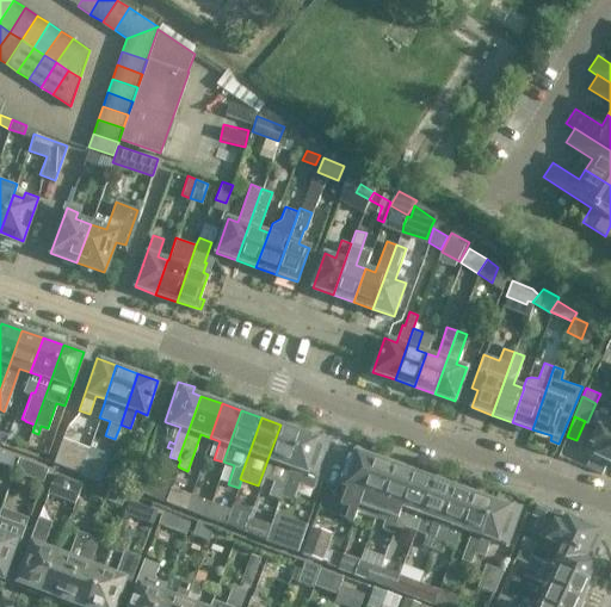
[(610,462),(610,432),(605,429),(606,427),(599,423),(591,443),(594,444),(591,453),(593,454),(588,464),(603,471),(606,460),(610,462)]
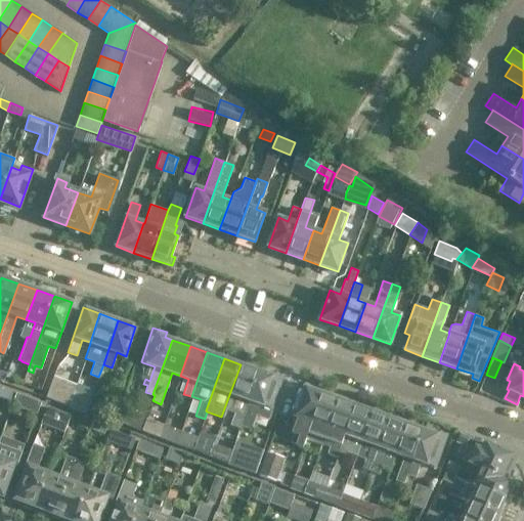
[(234,411),(232,419),(230,424),(238,427),(239,424),(259,371),(241,364),(224,408),(234,411)]
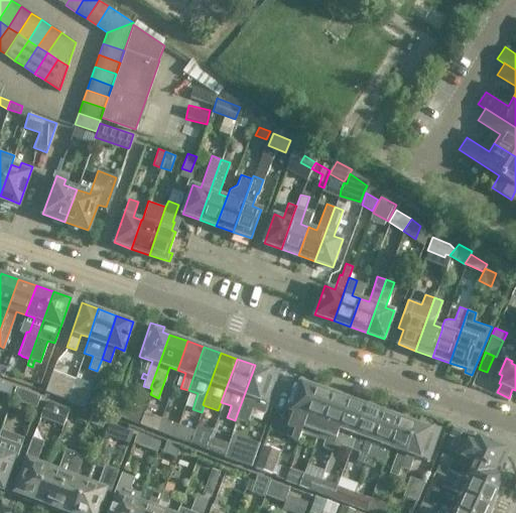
[(266,402),(278,369),(263,364),(262,368),(255,365),(236,417),(245,420),(253,397),(266,402)]
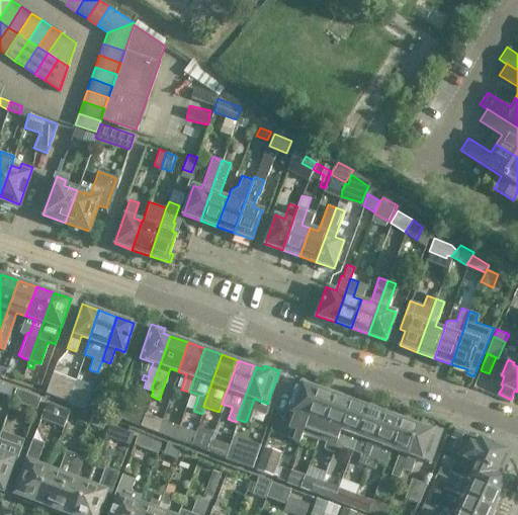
[(53,370),(46,392),(68,401),(73,383),(74,383),(76,379),(53,370)]
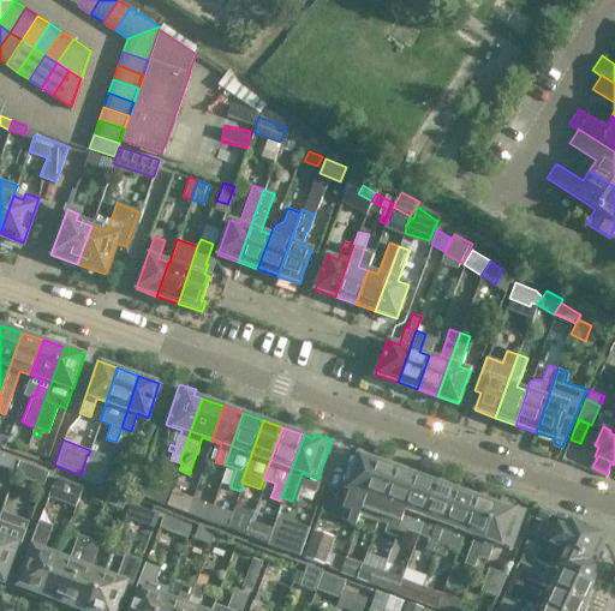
[(338,486),(339,486),(351,490),(345,508),(340,519),(348,521),(348,522),(354,525),(359,513),(357,513),(376,461),(366,457),(368,453),(351,447),(338,486)]
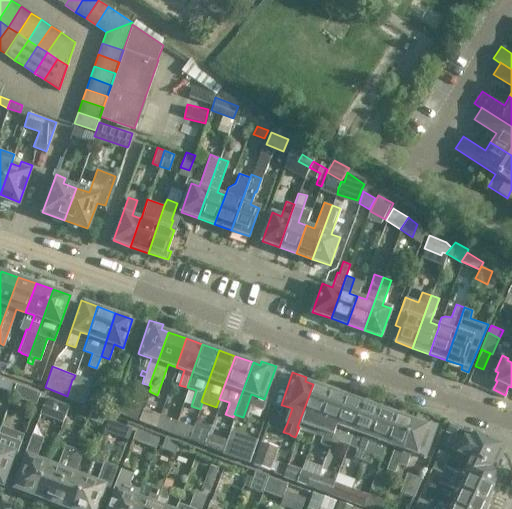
[(0,377),(0,386),(12,391),(15,383),(0,377)]
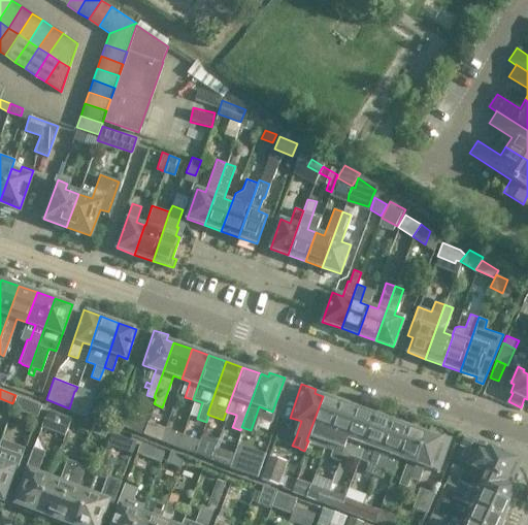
[(89,412),(93,398),(75,391),(74,391),(69,408),(87,416),(88,412),(89,412)]
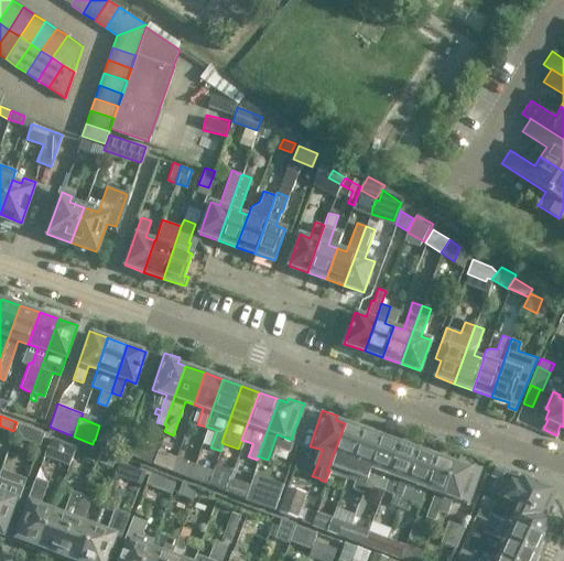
[(12,434),(40,444),(44,432),(18,421),(12,434)]
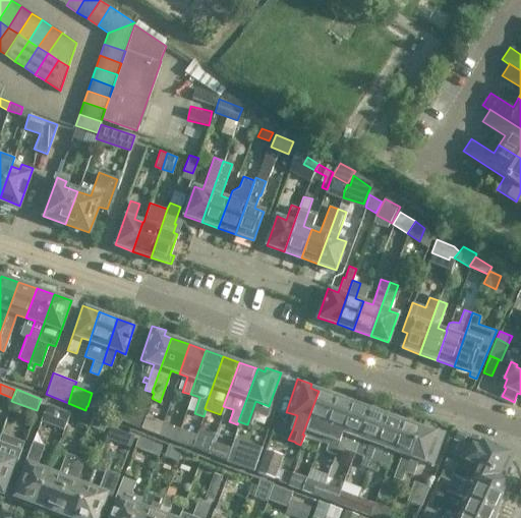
[(92,393),(88,406),(99,410),(104,395),(93,391),(92,393)]
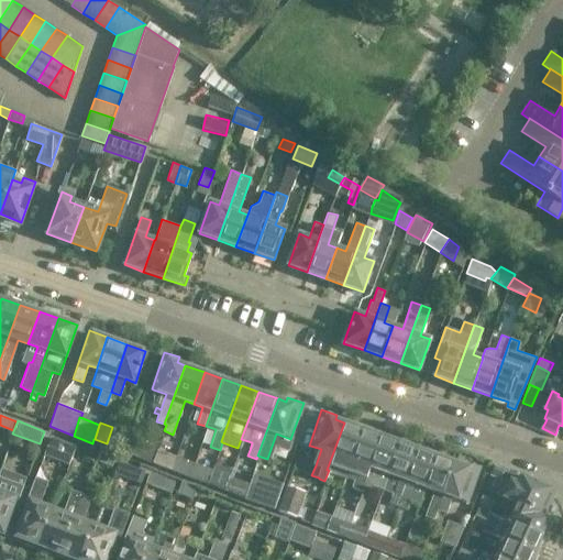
[(345,476),(362,429),(344,423),(327,470),(329,470),(345,476)]
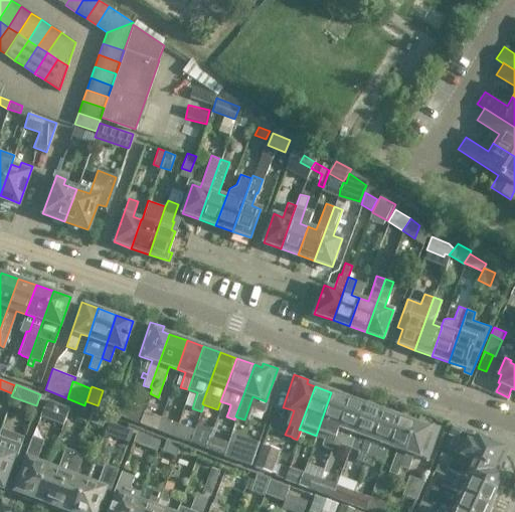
[(331,392),(316,436),(324,438),(321,444),(330,448),(348,398),(331,392)]
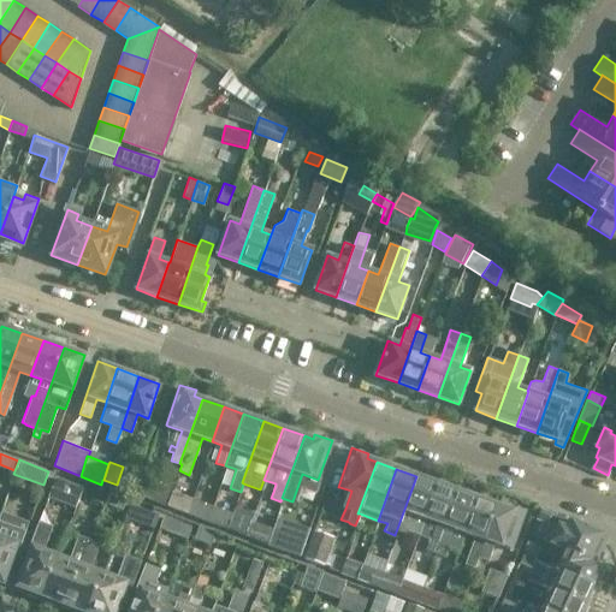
[(165,504),(170,489),(154,483),(158,474),(143,470),(135,493),(165,504)]
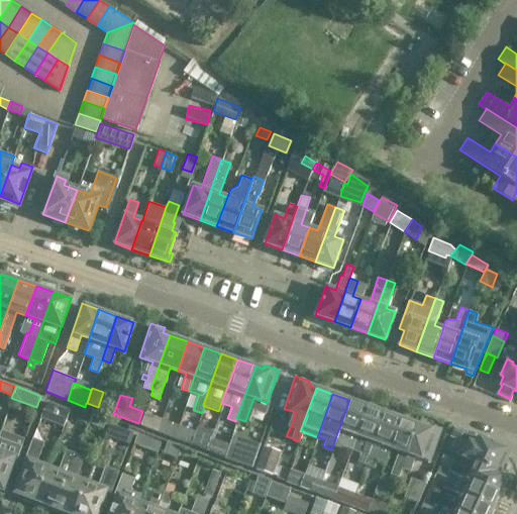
[(46,400),(39,418),(63,427),(70,409),(46,400)]
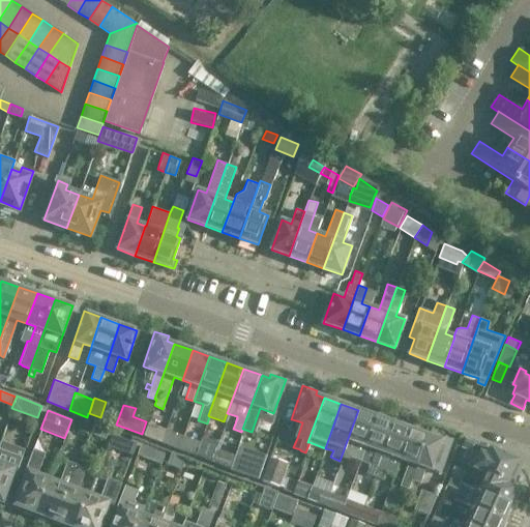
[(358,410),(340,461),(349,464),(351,457),(360,460),(365,445),(376,416),(358,410)]
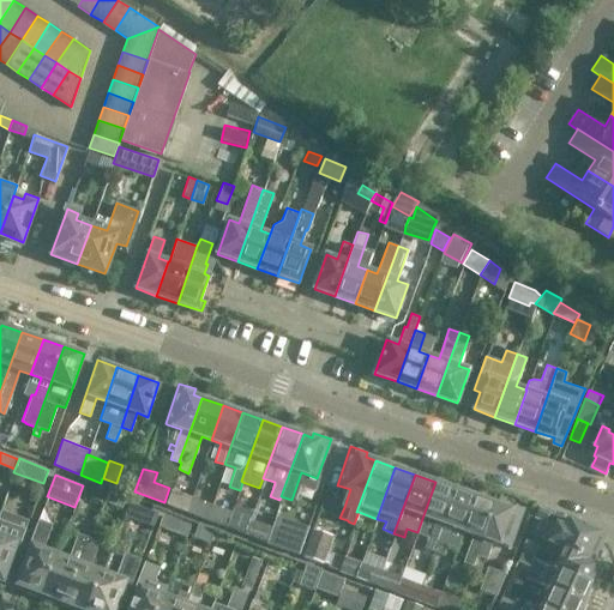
[(91,479),(85,494),(104,501),(110,488),(91,479)]
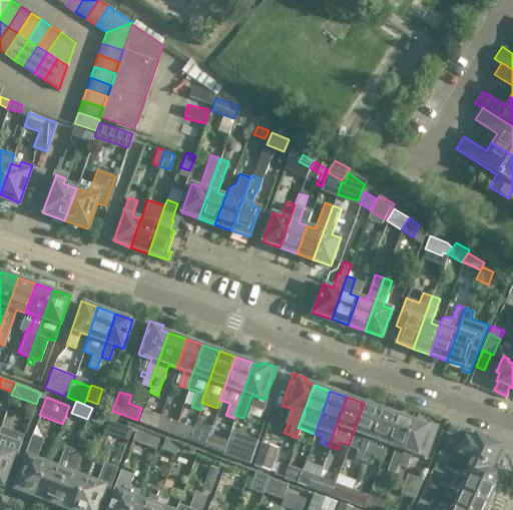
[(364,403),(349,445),(357,448),(354,457),(362,460),(380,409),(364,403)]
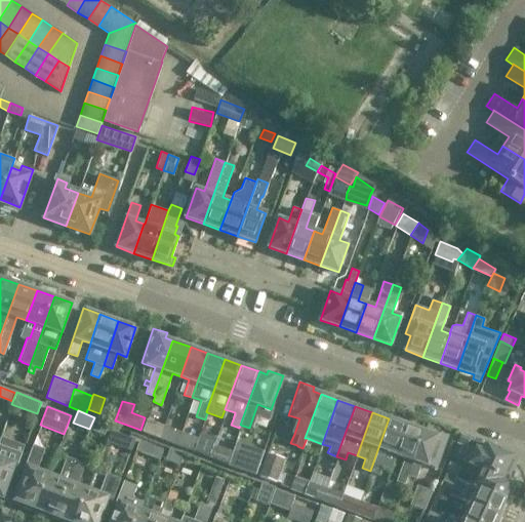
[(105,434),(109,423),(94,416),(94,417),(89,429),(105,434)]
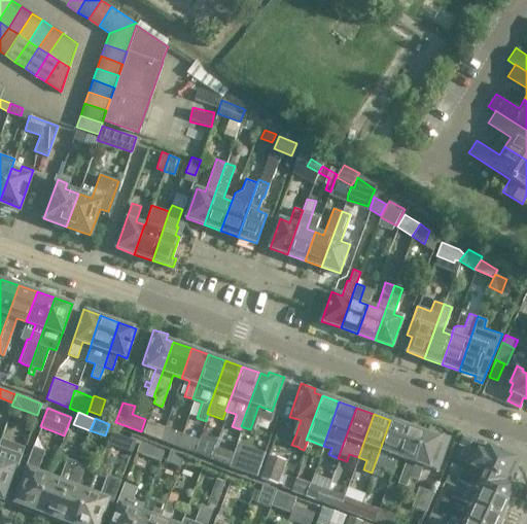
[(145,419),(141,431),(161,439),(165,426),(145,419)]
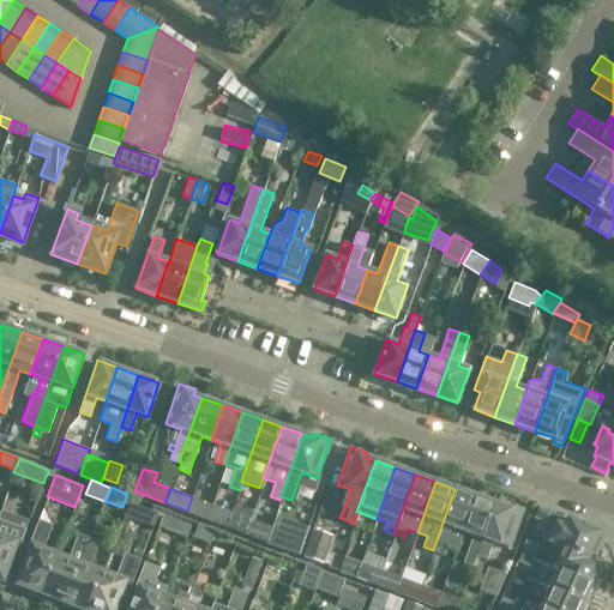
[(455,489),(433,550),(444,554),(447,544),(457,548),(463,530),(475,496),(455,489)]
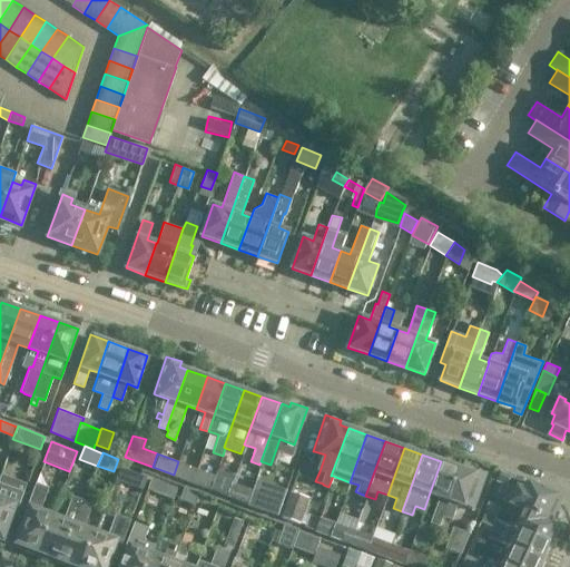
[(190,481),(195,467),(178,461),(174,475),(174,476),(190,481)]
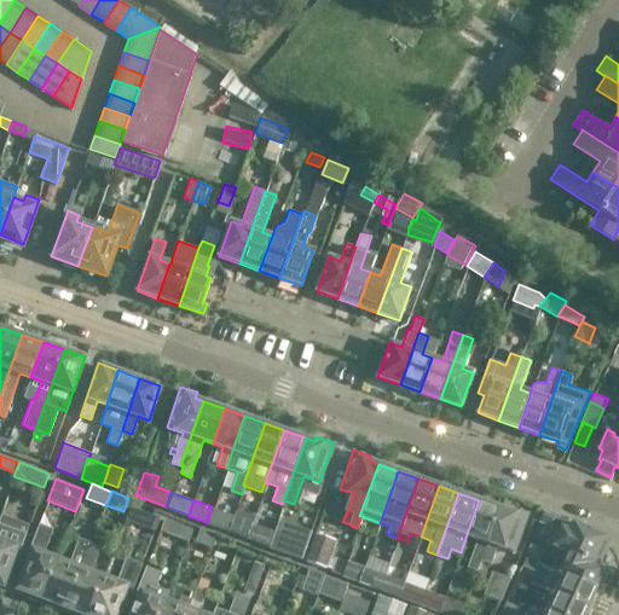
[(479,500),(467,534),(476,538),(467,566),(476,569),(481,560),(499,508),(479,500)]
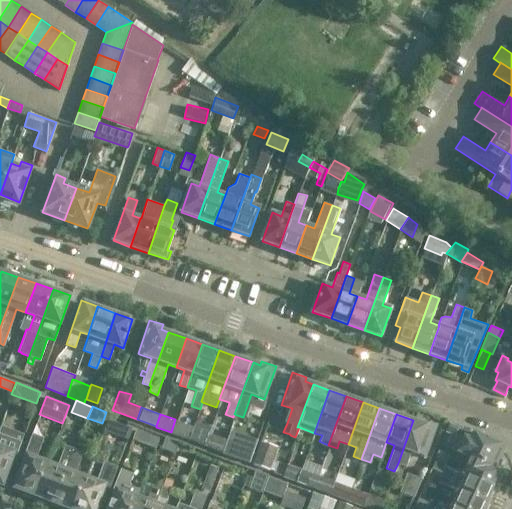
[(436,424),(422,418),(421,423),(413,420),(398,463),(406,466),(411,451),(424,456),(436,424)]
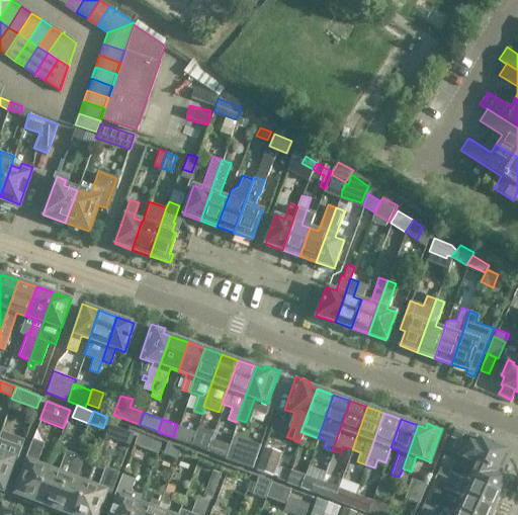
[(177,424),(173,437),(191,444),(191,443),(195,431),(195,430),(177,424)]
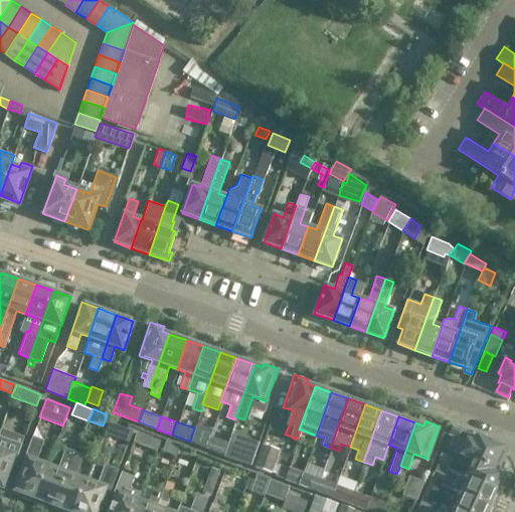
[(127,446),(133,430),(116,423),(110,440),(127,446)]
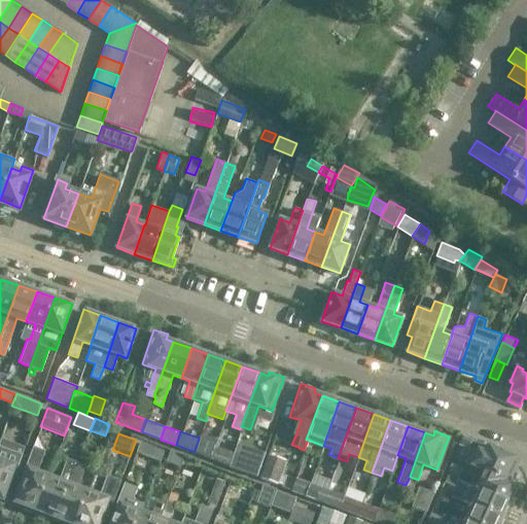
[(459,444),(468,449),(473,439),(465,434),(463,433),(459,444)]
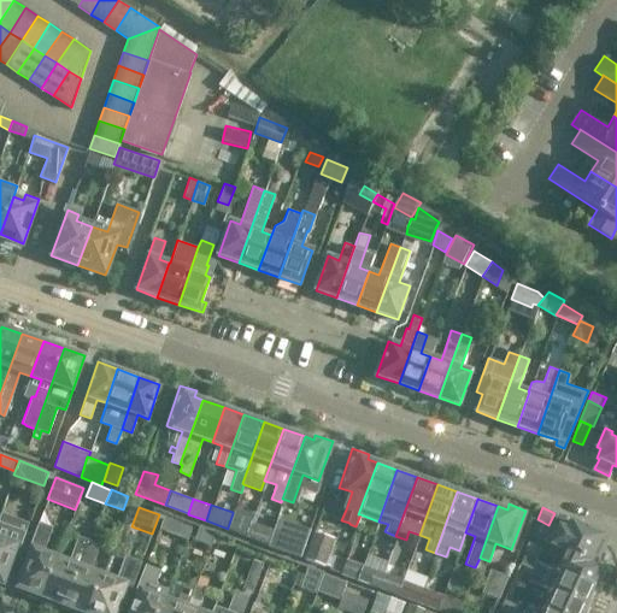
[(0,582),(4,583),(17,546),(19,547),(25,531),(28,523),(0,513),(0,582)]
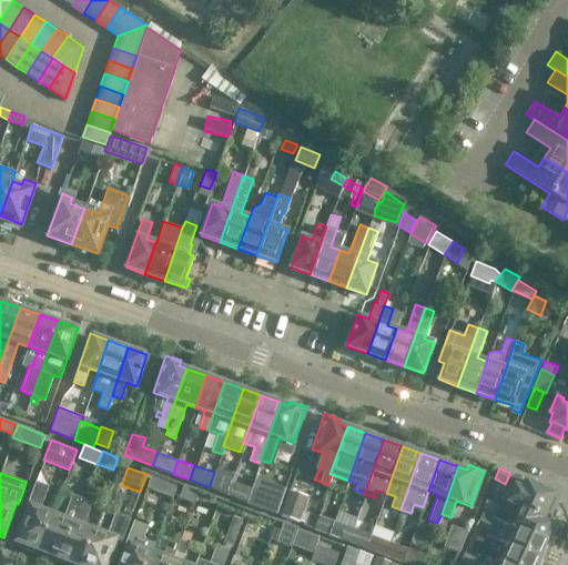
[(214,473),(210,486),(226,493),(232,480),(214,473)]
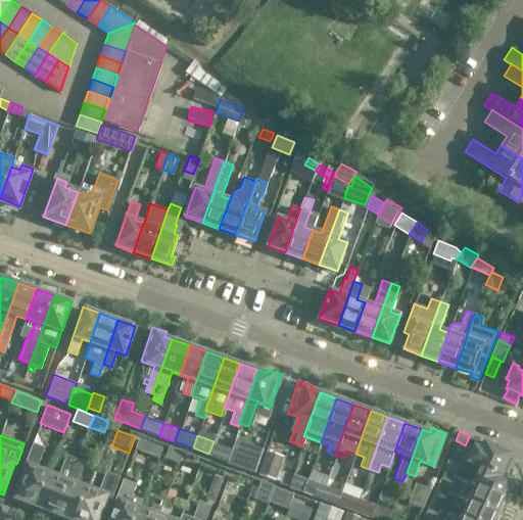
[(158,457),(162,446),(139,437),(135,447),(158,457)]
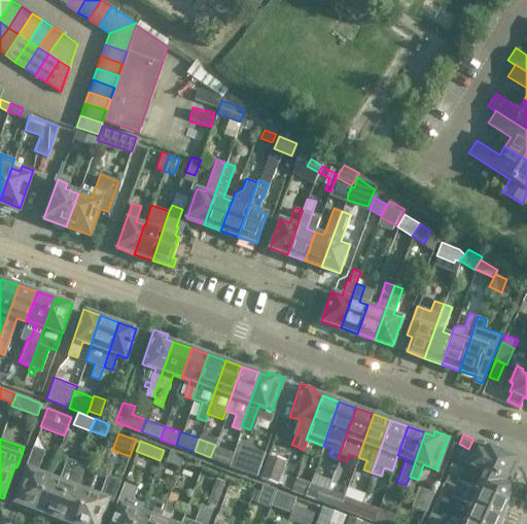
[(518,459),(481,442),(477,452),(472,450),(468,461),(470,462),(469,465),(484,473),(485,470),(508,481),(508,480),(518,459)]
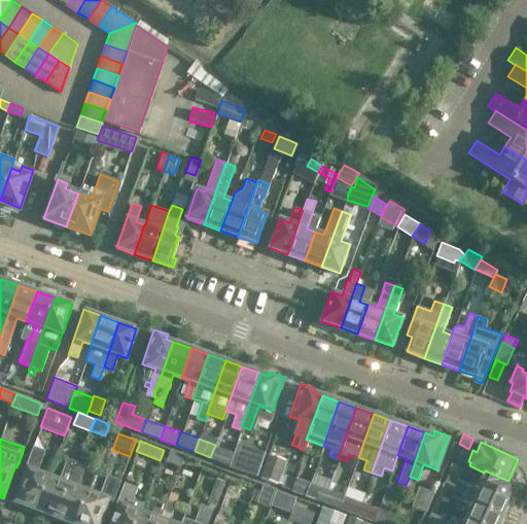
[(27,467),(14,501),(35,510),(48,476),(36,472),(44,450),(33,445),(25,466),(27,467)]
